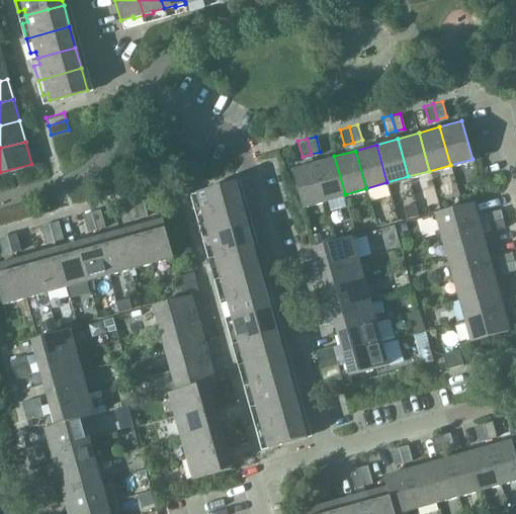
[(334,156),(314,162),(324,200),(345,194),(334,156)]
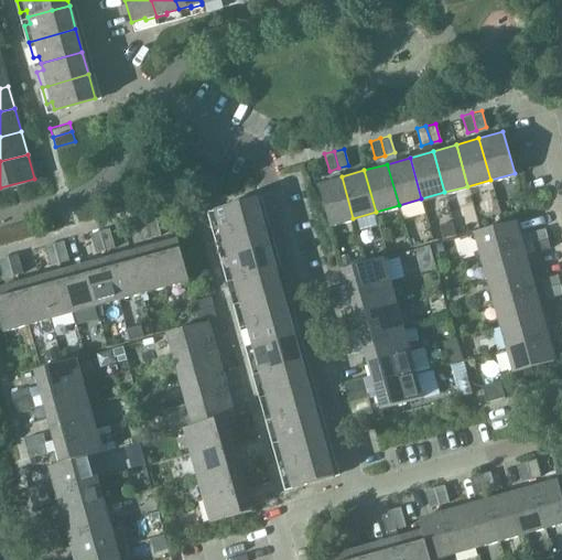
[(328,225),(353,218),(342,176),(317,183),(328,225)]
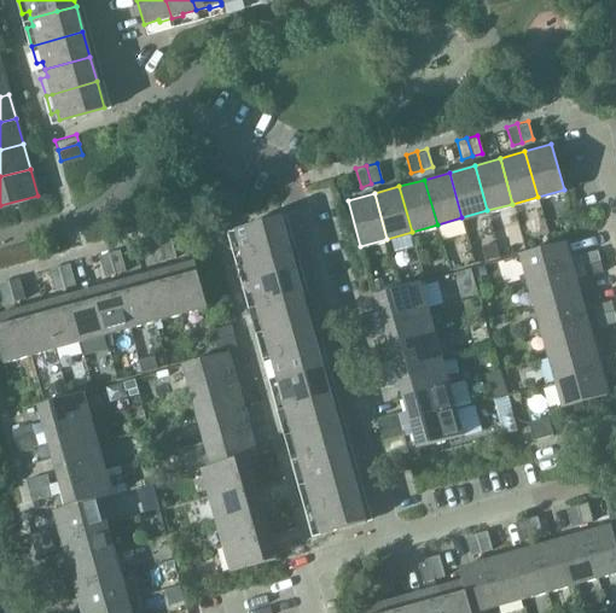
[(236,256),(242,254),(268,246),(288,241),(280,215),(234,227),(237,237),(231,238),(236,256)]
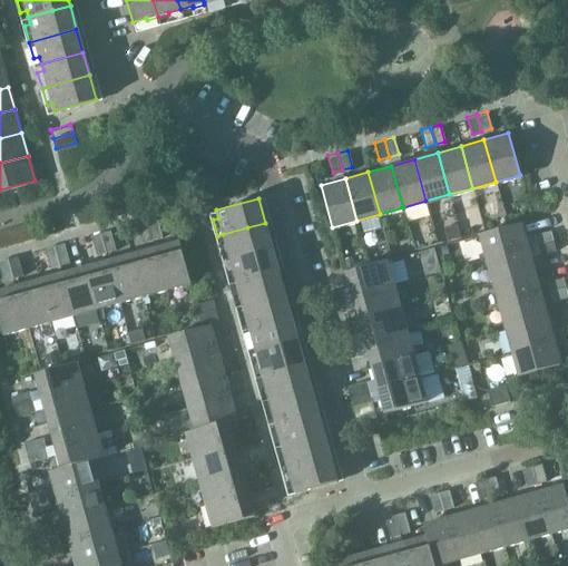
[(146,218),(152,237),(162,235),(156,216),(146,218)]
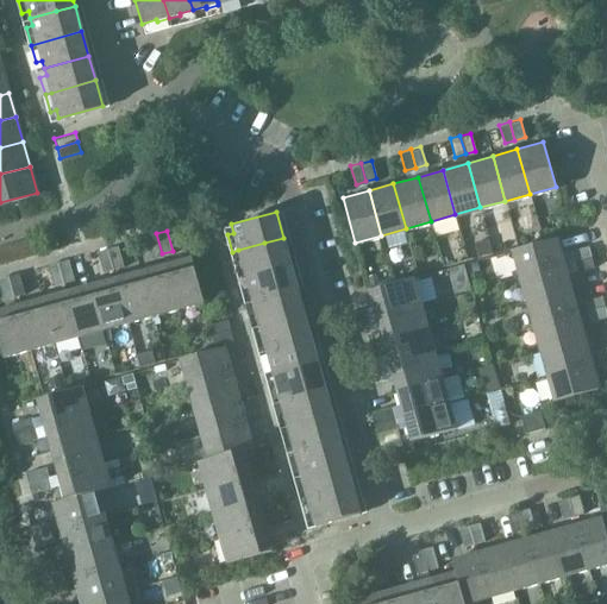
[(162,253),(156,233),(146,236),(151,257),(162,253)]
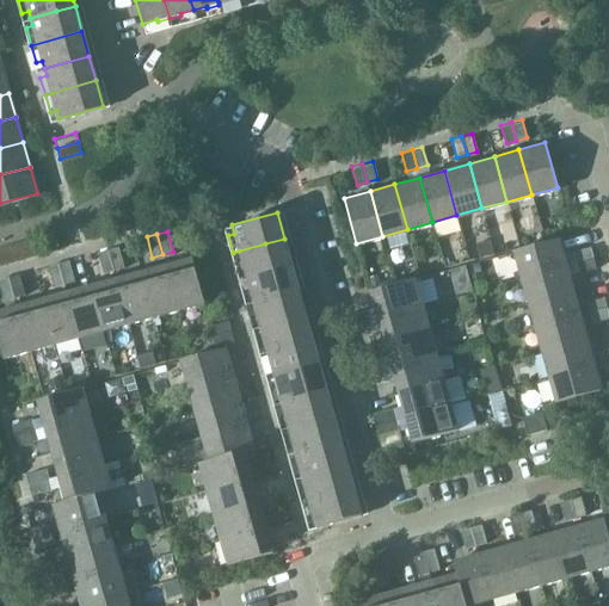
[(512,249),(520,276),(565,263),(558,236),(512,249)]
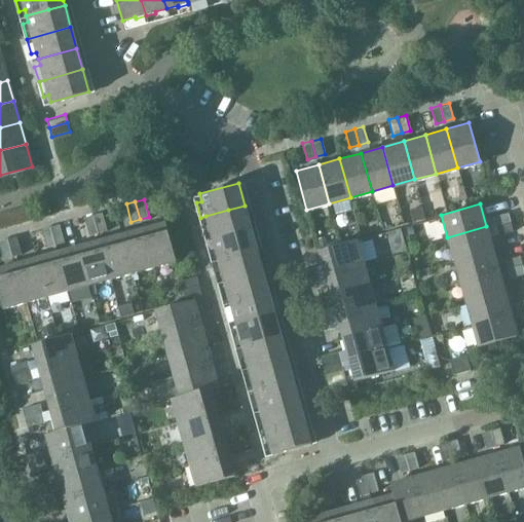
[(421,204),(409,207),(412,219),(423,217),(421,204)]
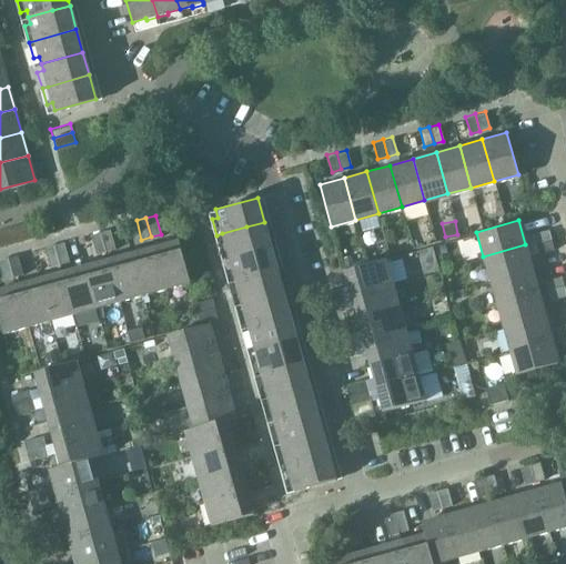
[(246,227),(222,233),(216,235),(221,251),(226,250),(229,257),(270,245),(264,222),(246,227)]
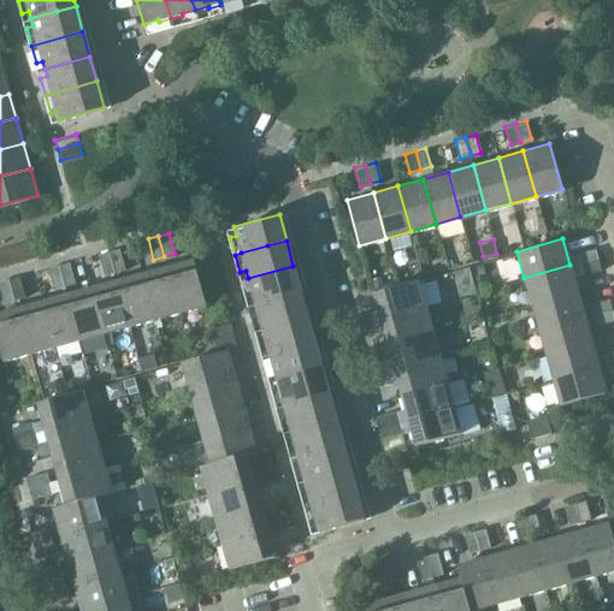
[(108,249),(113,271),(124,267),(118,247),(108,249)]
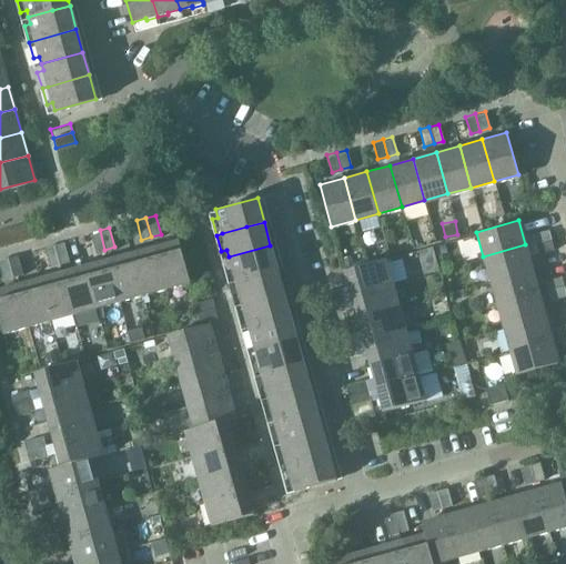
[(533,242),(551,238),(547,228),(531,232),(533,242)]
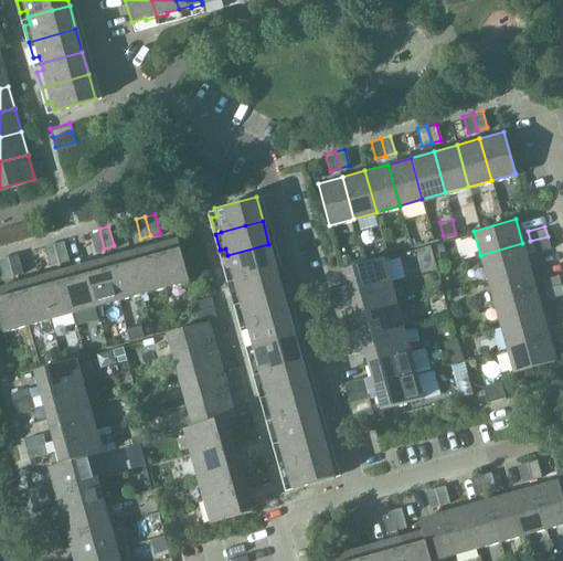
[(104,249),(99,229),(89,232),(95,251),(104,249)]
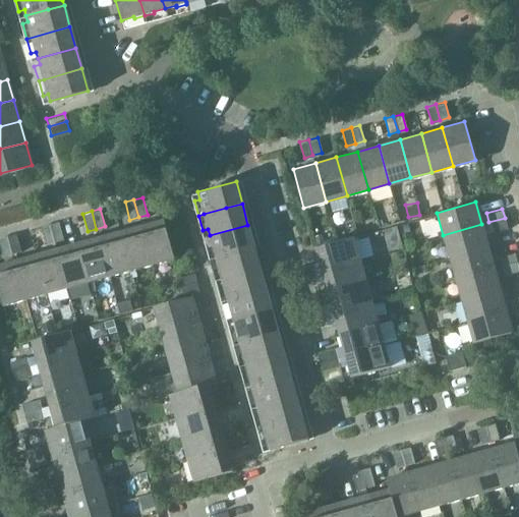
[(505,218),(488,222),(492,231),(507,226),(505,218)]
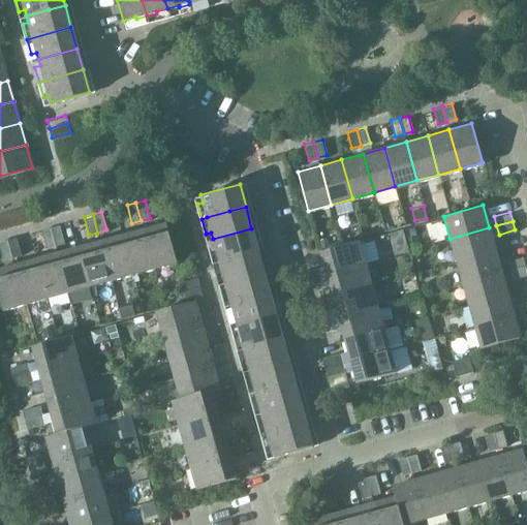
[(176,260),(165,222),(143,228),(153,267),(176,260)]
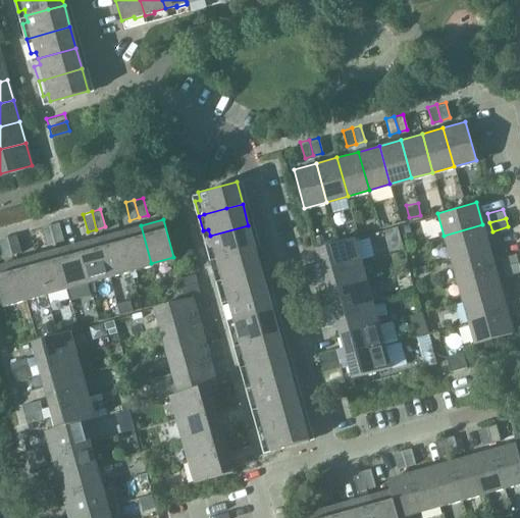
[(49,223),(54,241),(62,239),(58,220),(49,223)]
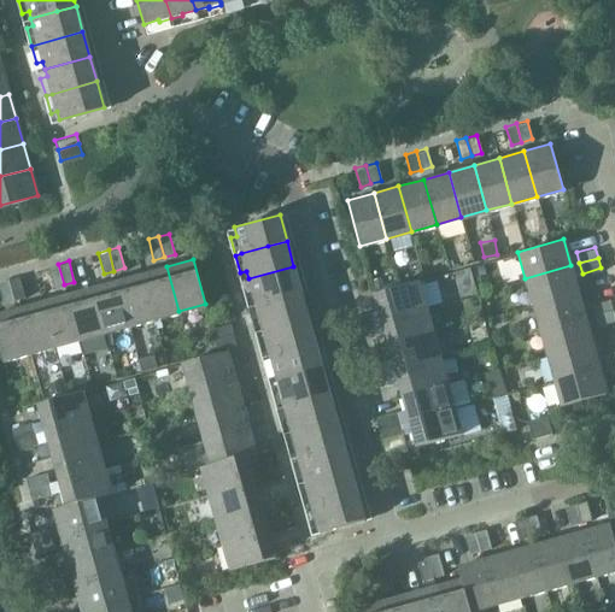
[(484,263),(475,264),(478,272),(486,271),(484,263)]
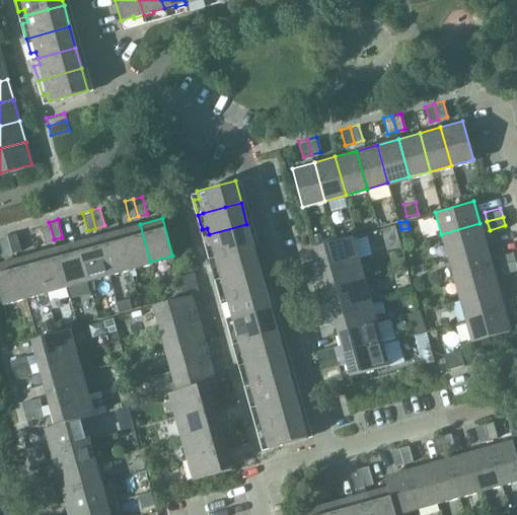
[(54,239),(49,222),(40,224),(45,242),(54,239)]
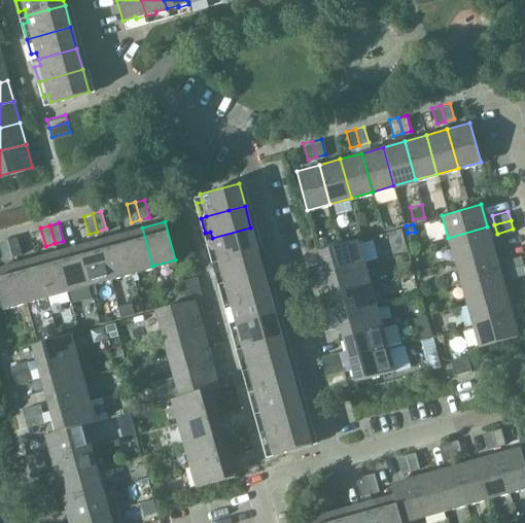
[(448,238),(454,259),(493,248),(487,227),(448,238)]
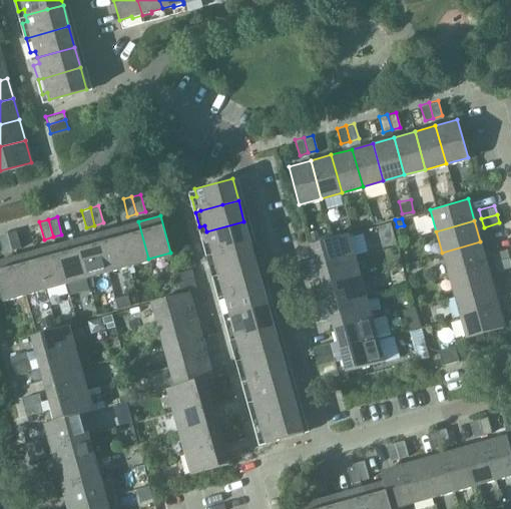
[(128,265),(148,259),(138,221),(117,227),(128,265)]
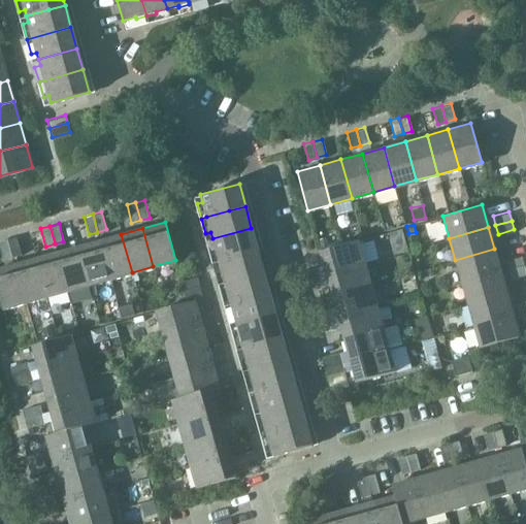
[(212,238),(215,244),(208,247),(212,261),(257,249),(251,228),(212,238)]
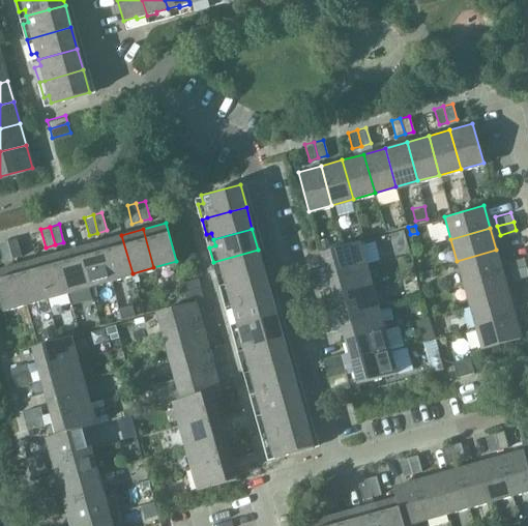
[(121,235),(100,240),(111,280),(133,273),(121,235)]
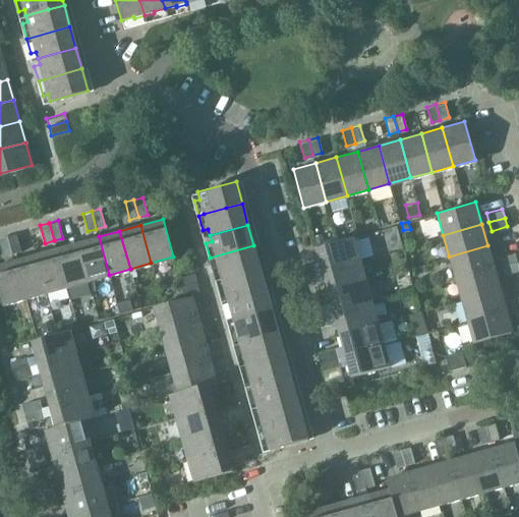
[(6,234),(11,252),(20,249),(15,232),(6,234)]
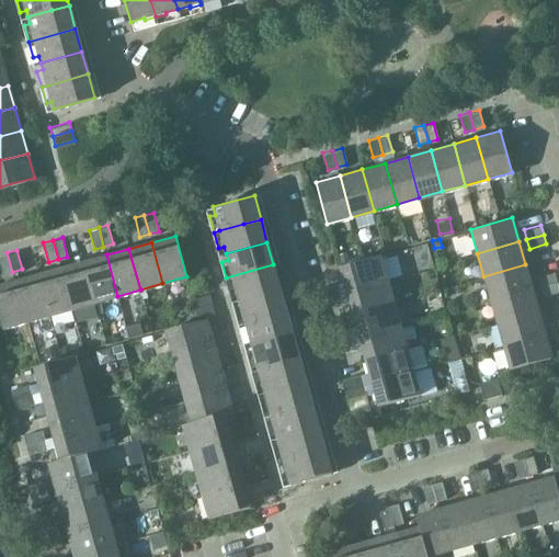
[(346,251),(338,252),(339,262),(348,260),(346,251)]
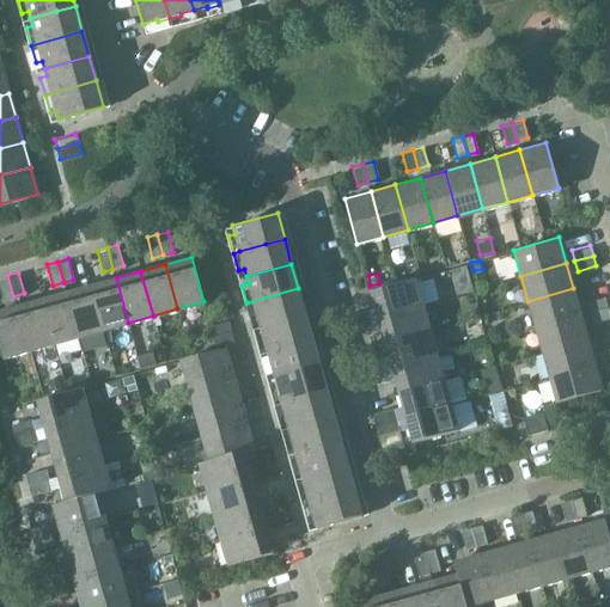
[(13,296),(7,275),(0,277),(0,289),(2,299),(13,296)]
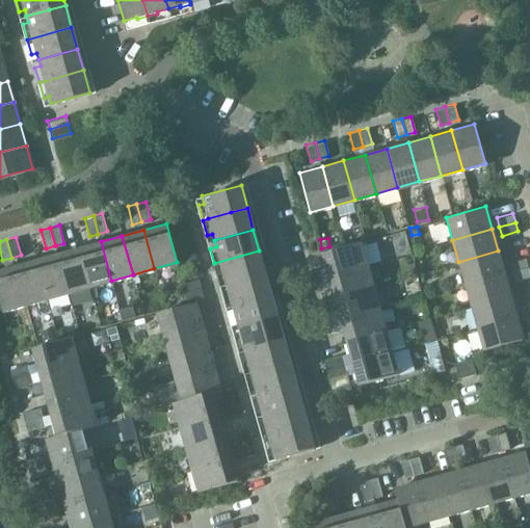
[(101,241),(79,247),(89,287),(111,281),(101,241)]
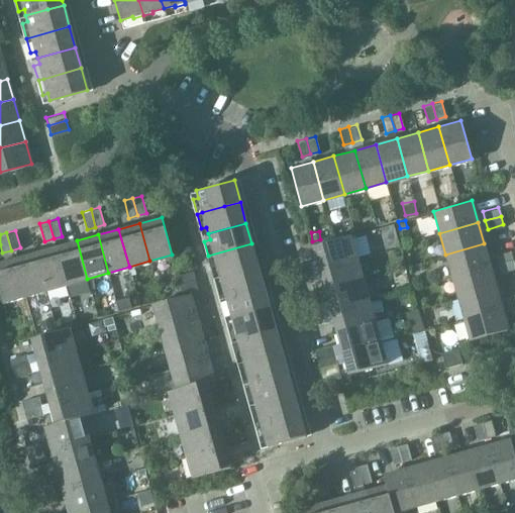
[(350,234),(312,245),(318,267),(356,257),(350,234)]
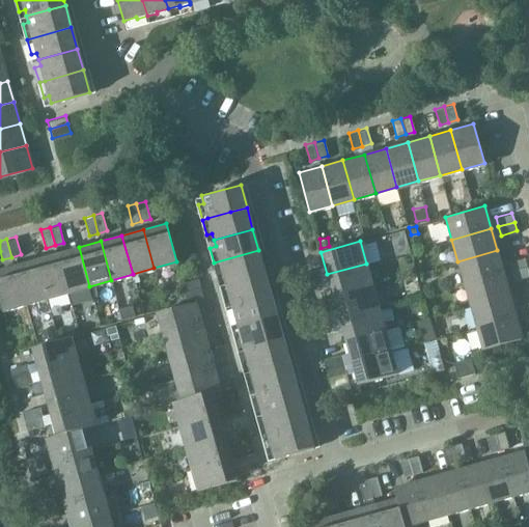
[(407,244),(394,247),(396,254),(409,250),(407,244)]
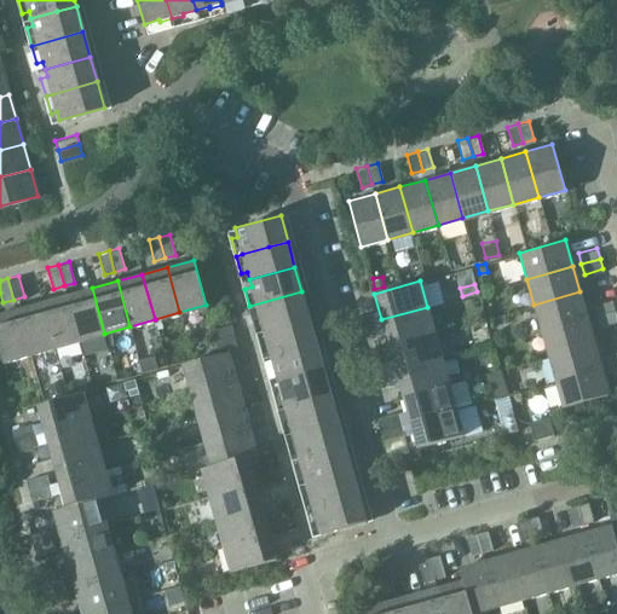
[(92,288),(67,295),(79,340),(104,334),(92,288)]
